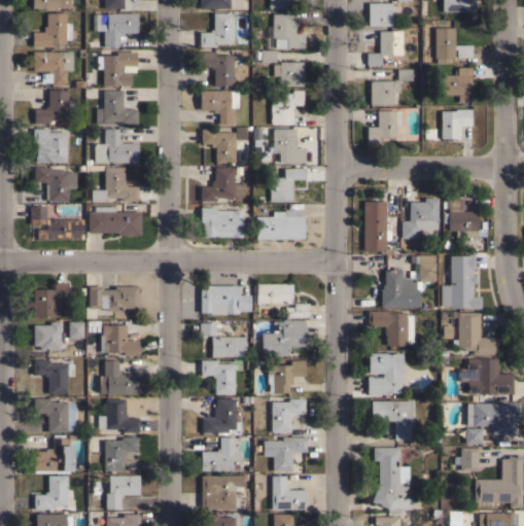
[(34,8),(34,0),(71,0),(71,8),(34,8)]
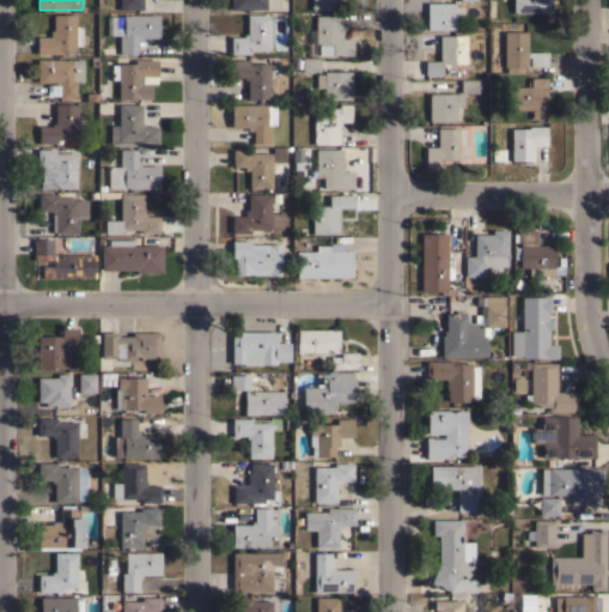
[(145,0),(145,11),(122,11),(122,0),(145,0)]
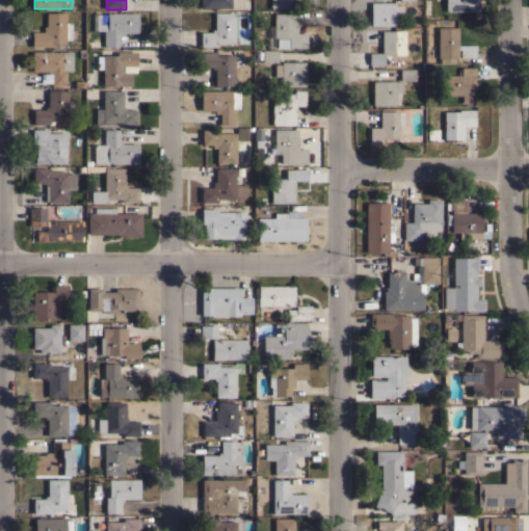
[(203,9),(203,0),(234,0),(234,8),(203,9)]
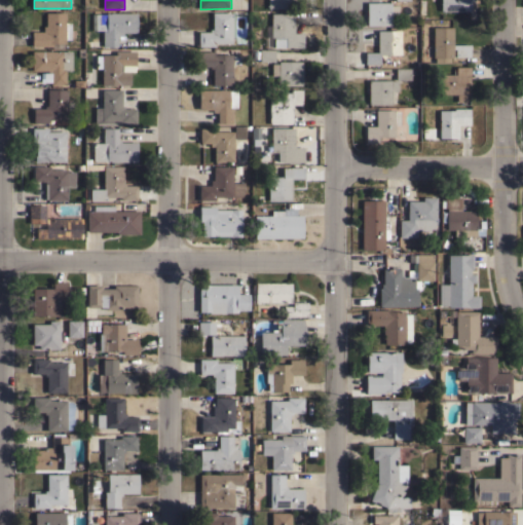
[(270,0),(293,0),(293,9),(270,9),(270,0)]
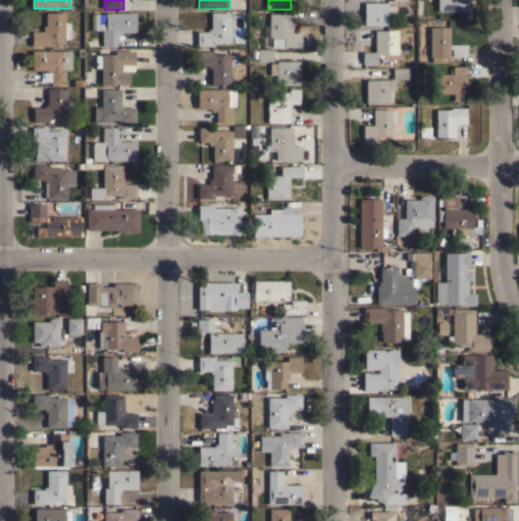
[(439,11),(439,0),(472,0),(472,3),(468,3),(468,11),(439,11)]
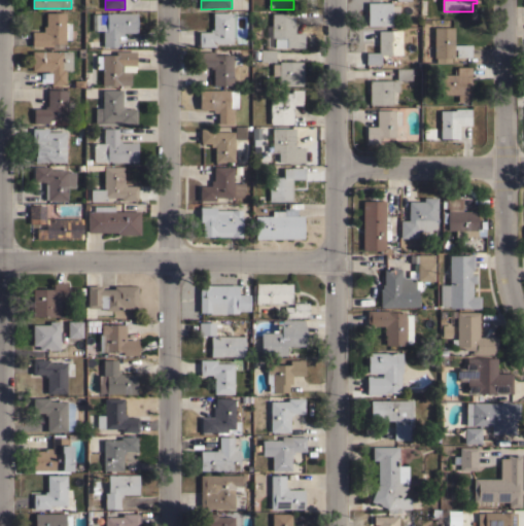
[(370,27),(370,3),(393,3),(393,6),(402,6),(402,14),(394,14),(394,27),(370,27)]
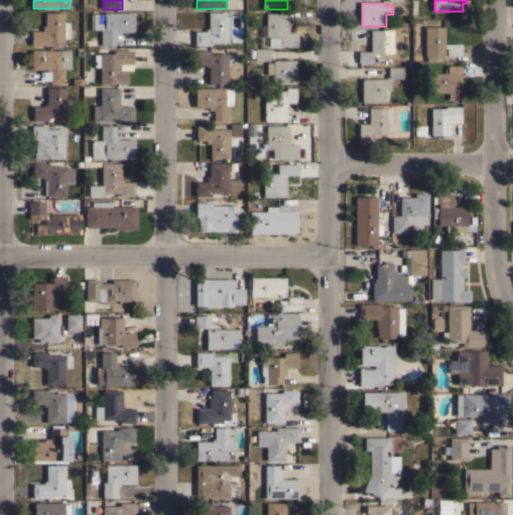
[(33,45),(33,31),(44,31),(44,26),(46,26),(47,13),(67,13),(67,23),(72,23),(72,39),(67,39),(67,43),(53,43),(53,46),(33,45)]
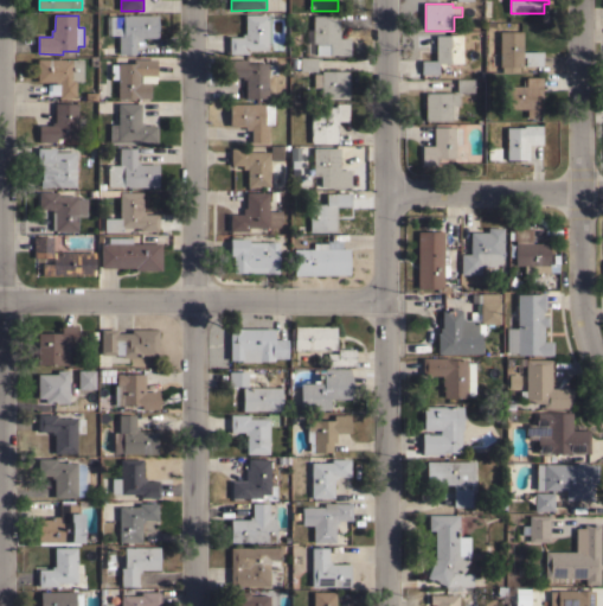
[(109,36),(109,17),(124,17),(124,16),(160,16),(160,38),(145,38),(145,42),(138,42),(138,55),(121,55),(121,36),(117,36),(109,36)]
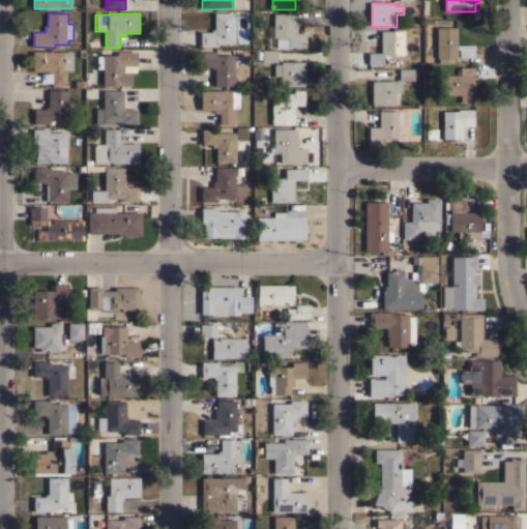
[(236,43),(218,45),(218,48),(212,48),(212,49),(206,49),(206,48),(202,48),(202,33),(213,32),(213,30),(216,30),(216,13),(236,13),(236,43)]
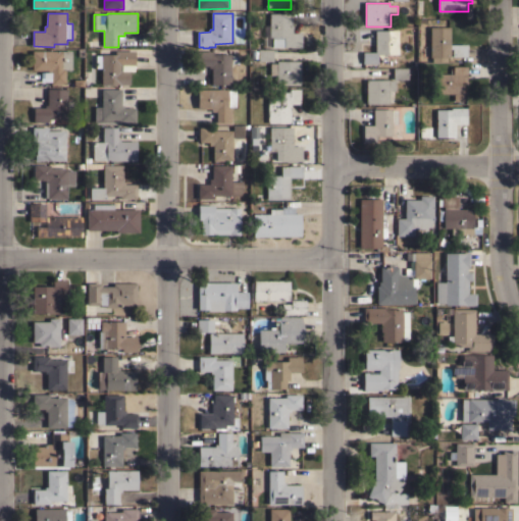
[(294,14),(294,33),(303,33),(303,48),(292,48),(292,47),(274,47),(274,38),(271,38),(271,40),(266,40),(266,35),(271,35),(271,33),(266,33),(266,28),(271,28),(271,14),(294,14)]
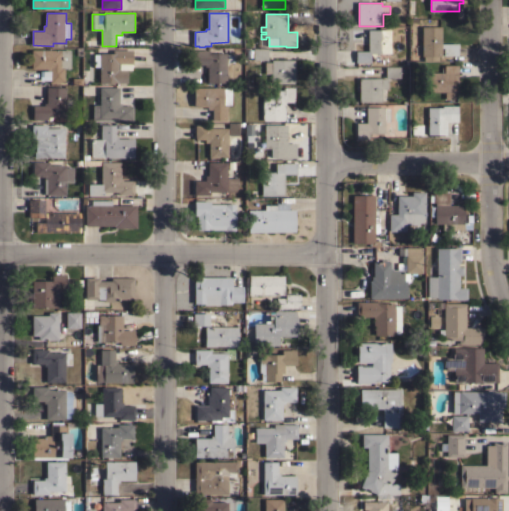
[(423,27),(443,27),(443,44),(459,44),(459,56),(445,56),(445,48),(443,48),(443,56),(440,56),(440,61),(425,61),(425,56),(423,56),(423,27)]
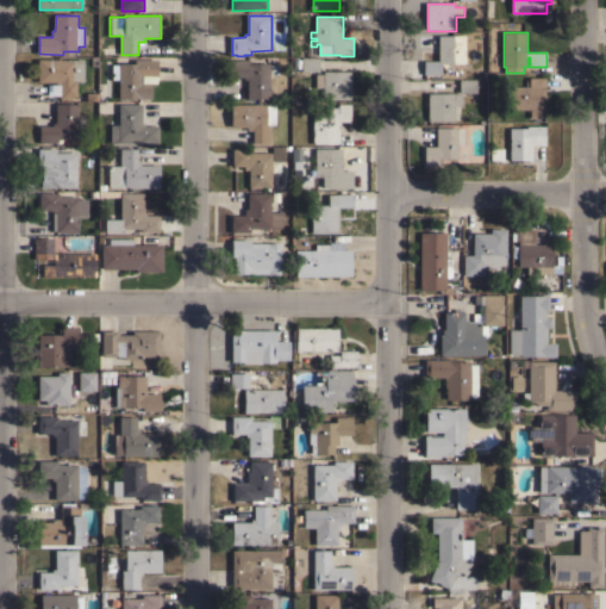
[(467,36),(467,64),(443,64),(443,75),(425,75),(425,62),(441,61),(439,36),(467,36)]
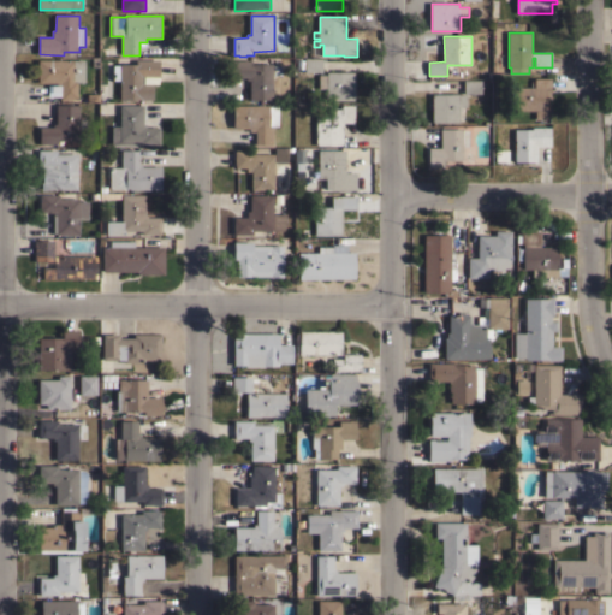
[(324,59),(324,72),(307,72),(307,59),(324,59)]
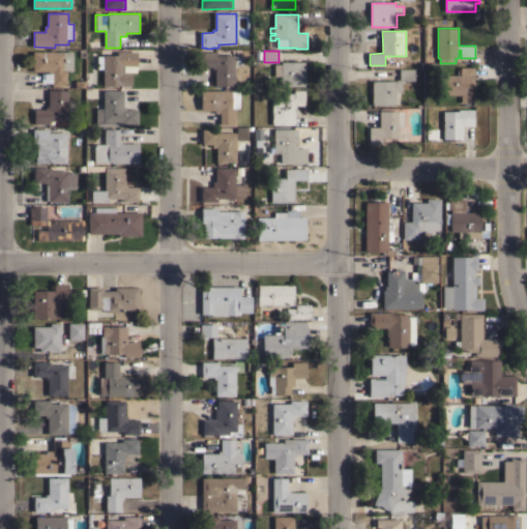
[(75,52),(75,71),(68,71),(68,86),(54,86),(54,75),(51,75),(51,71),(34,71),(34,52),(75,52)]
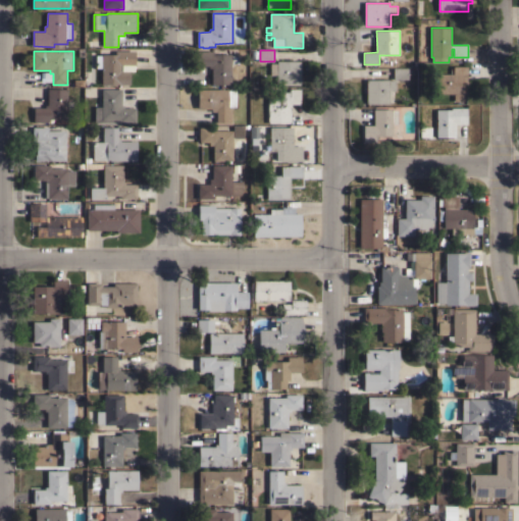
[(103,85),(103,68),(97,68),(97,56),(103,56),(103,55),(116,55),(116,51),(138,51),(137,66),(136,66),(136,71),(132,71),(131,85),(103,85)]
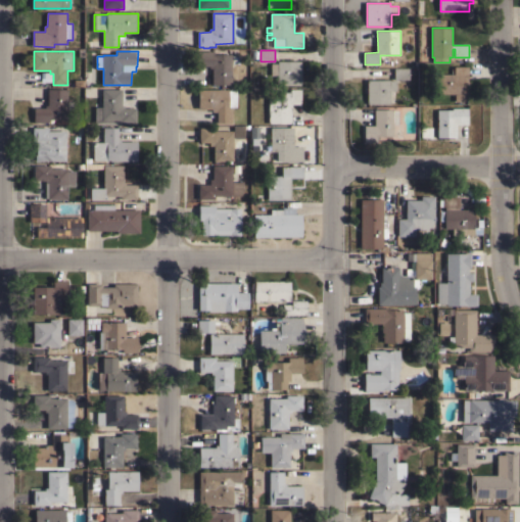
[(214,69),(210,69),(210,66),(199,66),(199,52),(216,52),(216,55),(233,55),(233,56),(240,56),(240,64),(233,64),(233,85),(228,85),(228,88),(223,88),(223,86),(214,86),(214,69)]
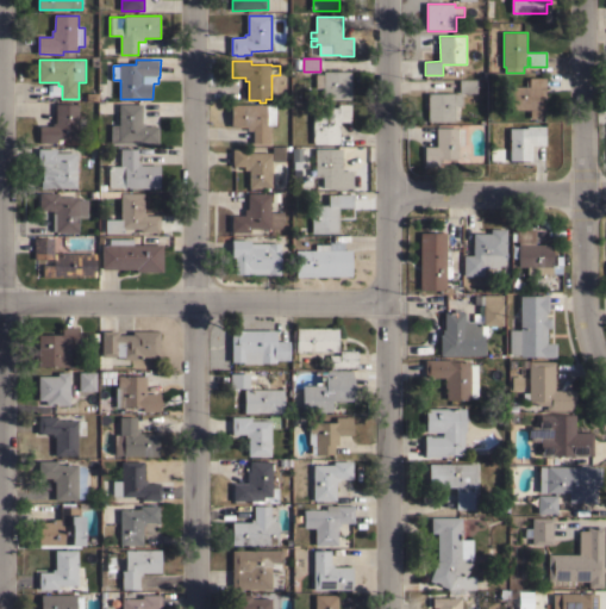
[(353,100),(325,100),(325,88),(317,88),(317,75),(325,75),(325,72),(353,72),(353,100)]
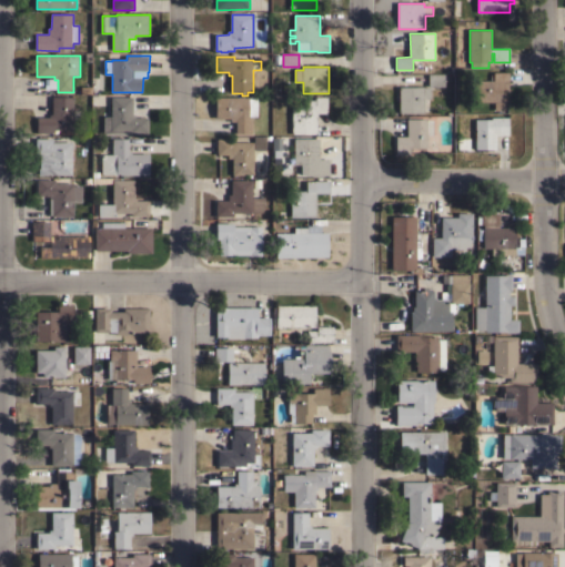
[(474,103),(473,81),(495,81),(495,79),(492,79),(492,74),(495,74),(495,73),(510,73),(511,92),(506,92),(506,102),(474,103)]
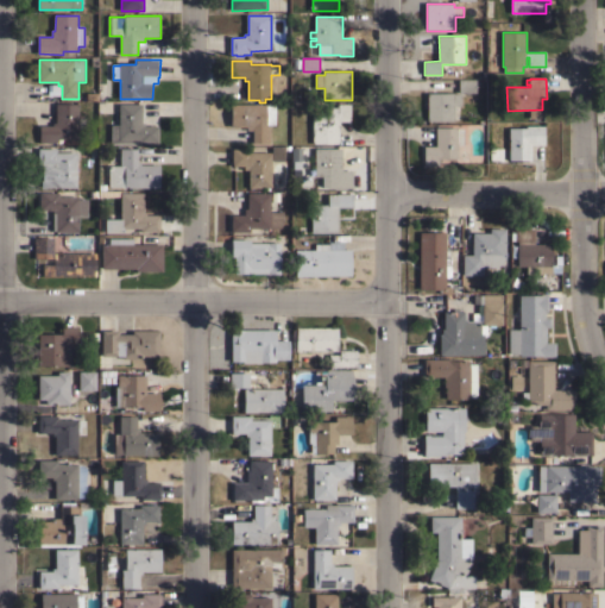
[(477,80),(477,93),(460,93),(460,80),(477,80)]
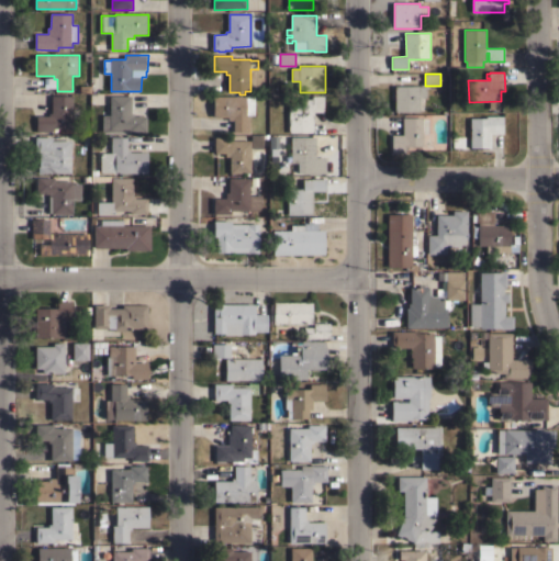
[(395,112),(395,87),(421,87),(427,87),(427,98),(421,98),(421,112),(395,112)]
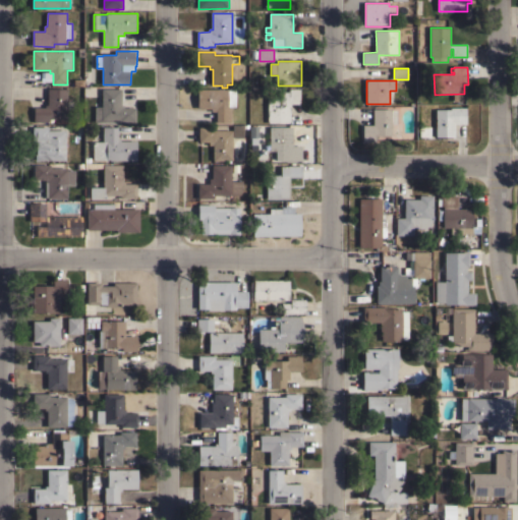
[(229,90),(229,91),(230,91),(230,87),(232,87),(232,91),(237,91),(237,107),(232,107),(232,123),(218,123),(218,112),(213,112),(213,109),(198,109),(198,90),(229,90)]
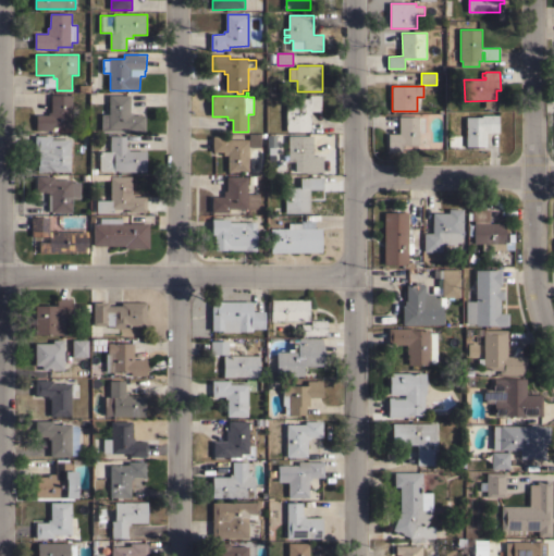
[(73,113),(81,113),(79,126),(73,126),(73,127),(59,127),(59,131),(37,131),(37,115),(49,115),(49,112),(52,112),(52,95),(73,96),(73,113)]
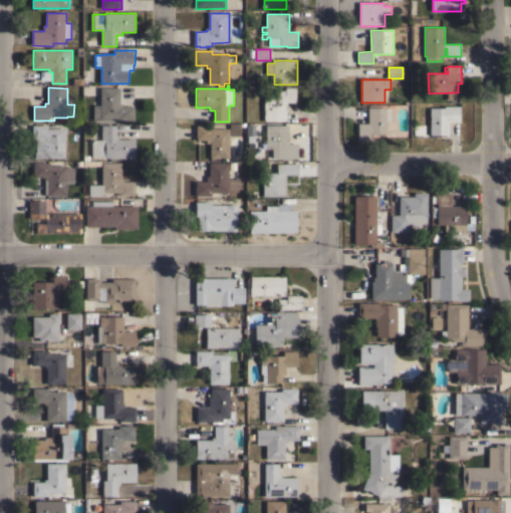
[(94,121),(94,105),(101,105),(101,88),(120,88),(120,104),(123,104),(123,106),(135,106),(135,121),(94,121)]
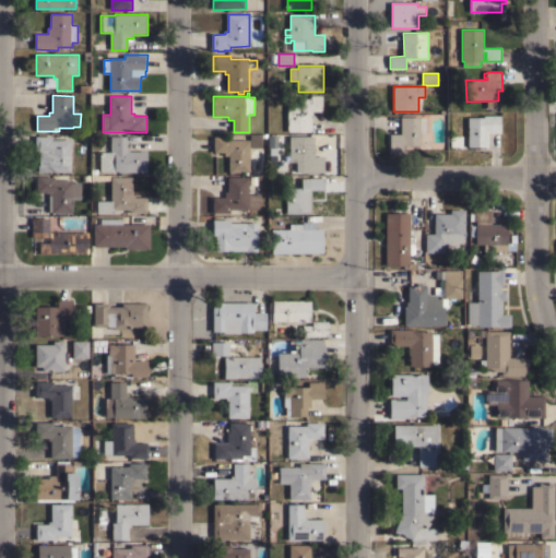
[(288,132),(288,107),(303,107),(303,98),(310,98),(310,96),(323,96),(323,111),(314,111),(314,132),(288,132)]
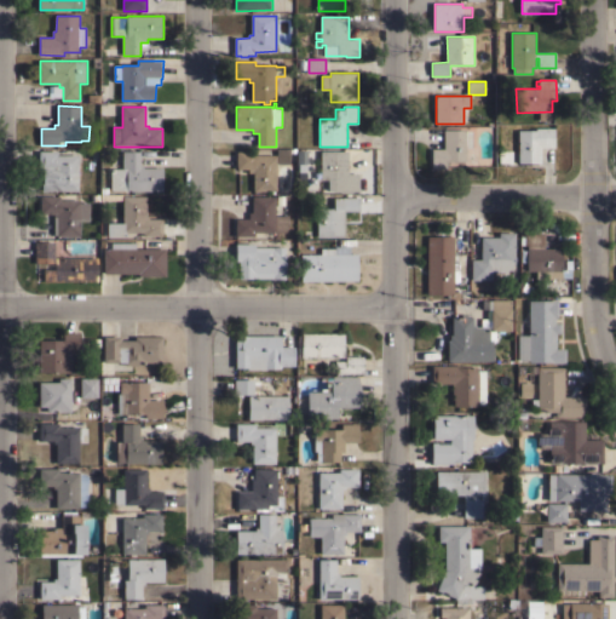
[(519,131),(536,131),(536,129),(556,129),(556,148),(542,148),(542,164),(519,164),(519,131)]
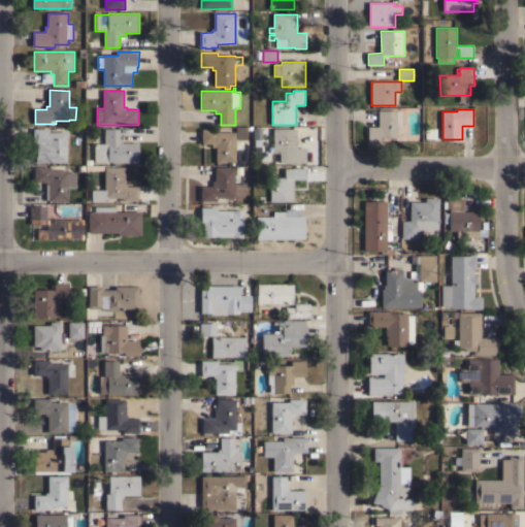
[(398,110),(398,111),(403,111),(403,126),(398,126),(398,137),(382,138),(382,144),(369,144),(369,127),(379,127),(379,111),(398,110)]
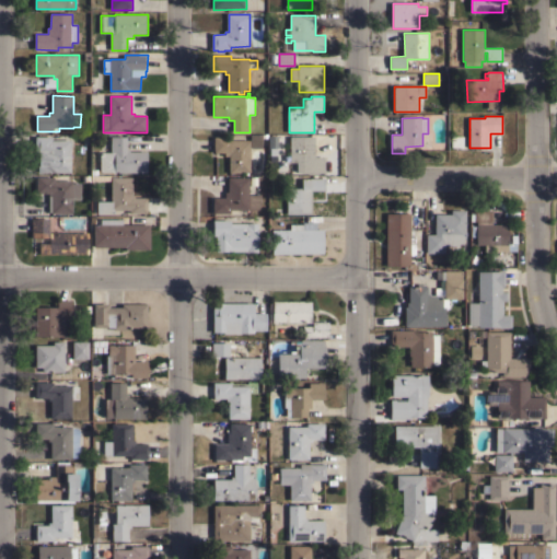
[(263,148),(252,149),(252,135),(263,135),(263,148)]
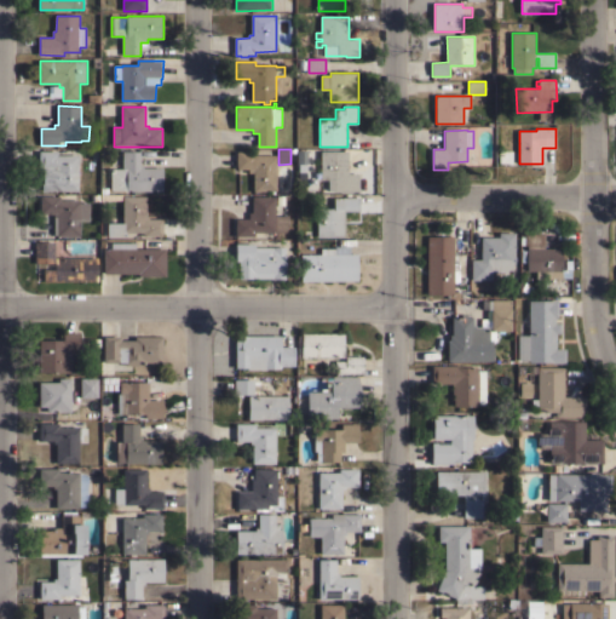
[(309,164),(306,164),(306,170),(300,170),(300,164),(299,164),(299,150),(309,150),(309,164)]
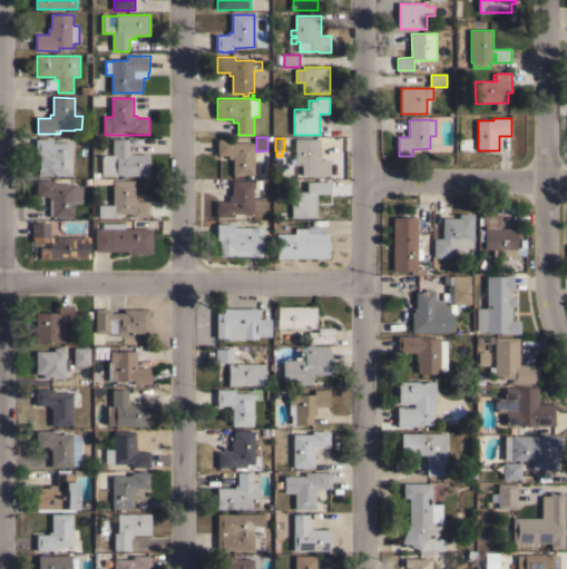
[(74,176),(40,176),(40,165),(41,165),(41,155),(37,155),(37,139),(55,139),(55,143),(74,143),(74,176)]
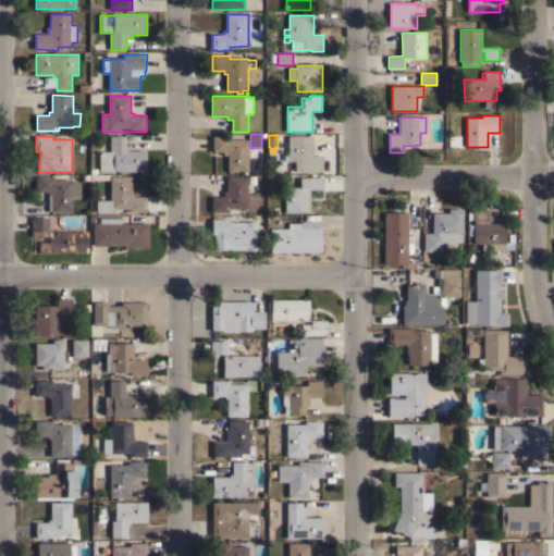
[(114,172),(114,171),(101,171),(101,152),(111,152),(111,136),(127,136),(127,148),(130,148),(130,151),(147,151),(147,172),(114,172)]
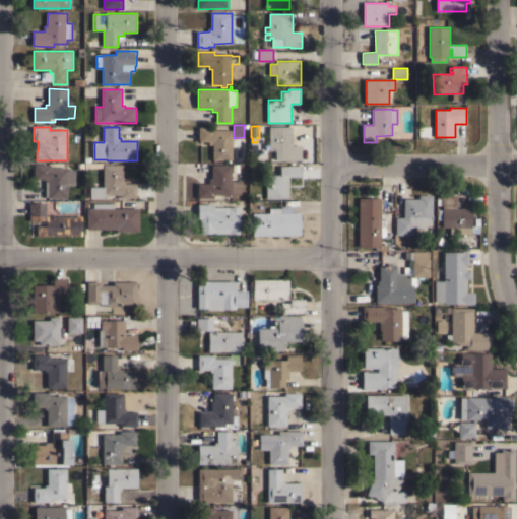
[(233,160),(232,160),(232,163),(228,163),(228,160),(213,160),(213,145),(209,145),(209,142),(199,142),(199,128),(215,127),(215,130),(233,130),(233,160)]
